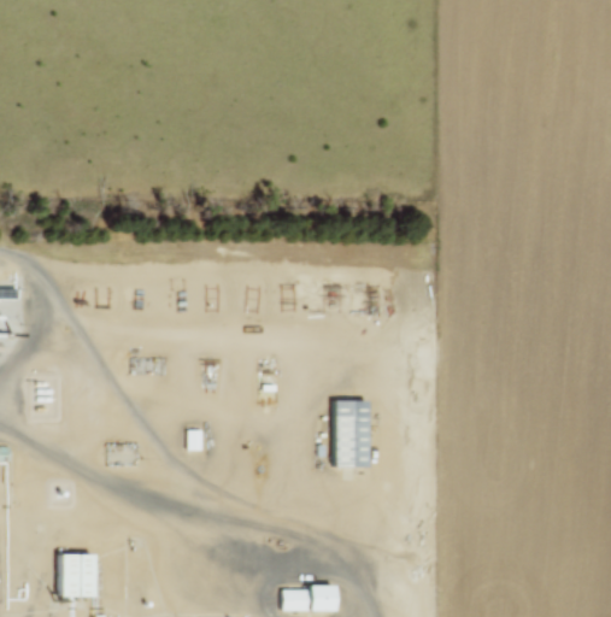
[(336,399),(335,465),(372,465),(374,400),(336,399)]
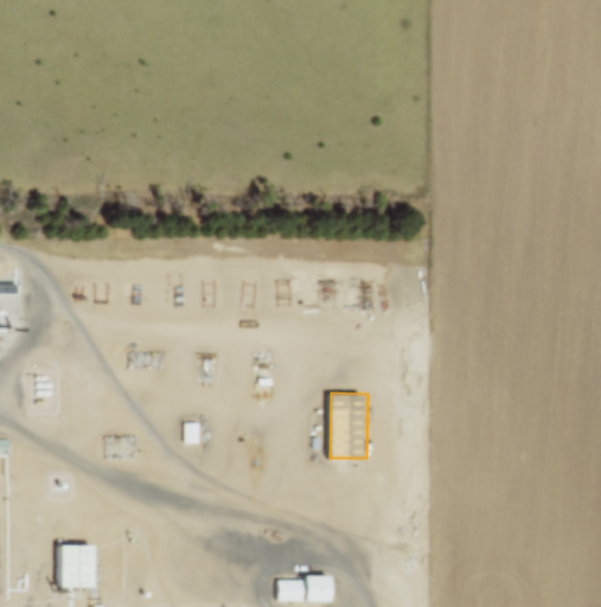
[(186,422),(186,445),(202,445),(202,422),(186,422)]
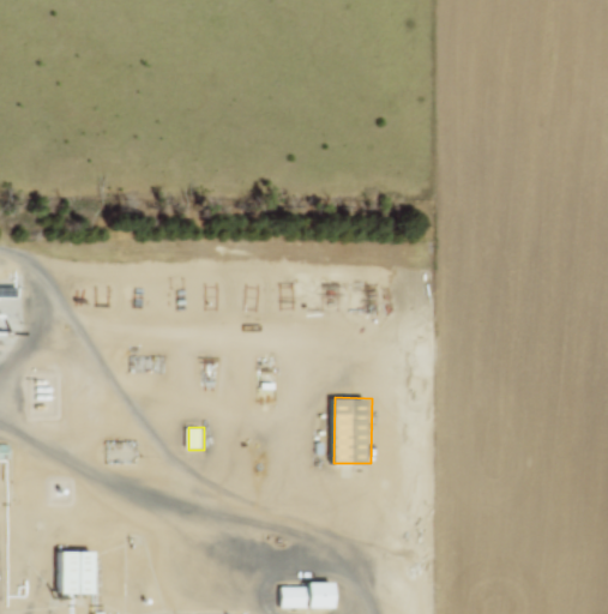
[(12,445),(12,457),(2,457),(2,445),(12,445)]
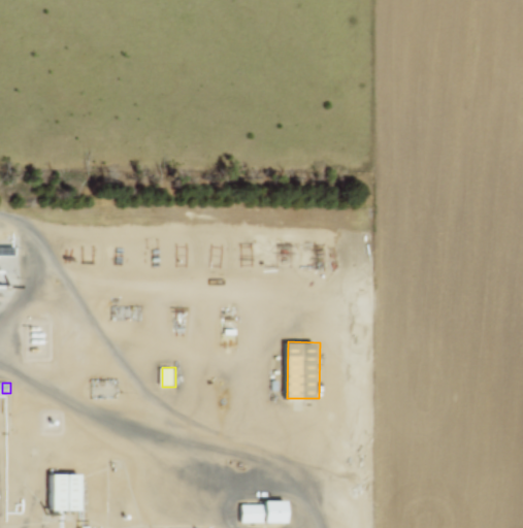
[(51,473),(50,507),(82,508),(82,474),(51,473)]
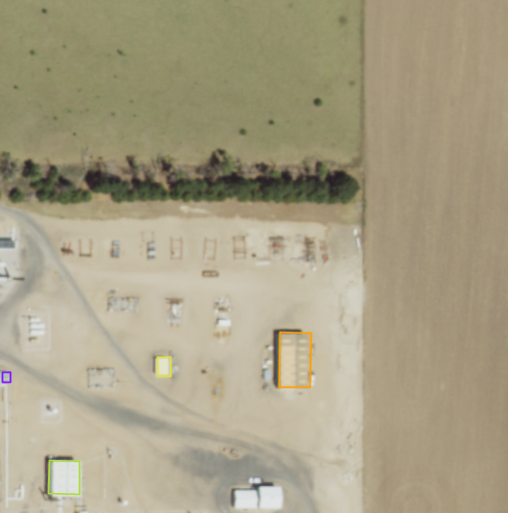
[(280,510),(280,488),(258,488),(258,492),(236,492),(236,510),(280,510)]
